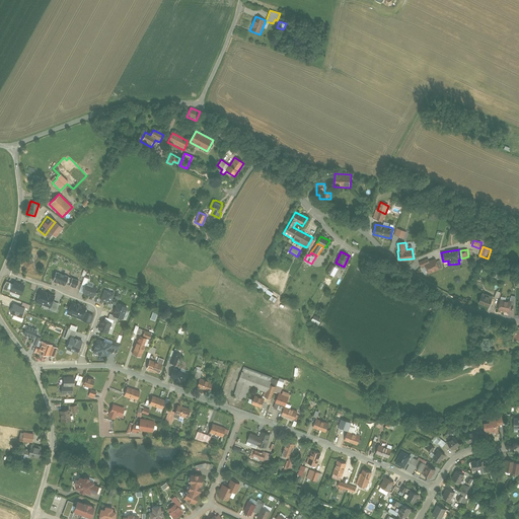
[(439,266),(436,258),(429,261),(429,258),(424,261),(426,267),(428,271),(431,269),(432,271),(435,270),(435,268),(439,266)]
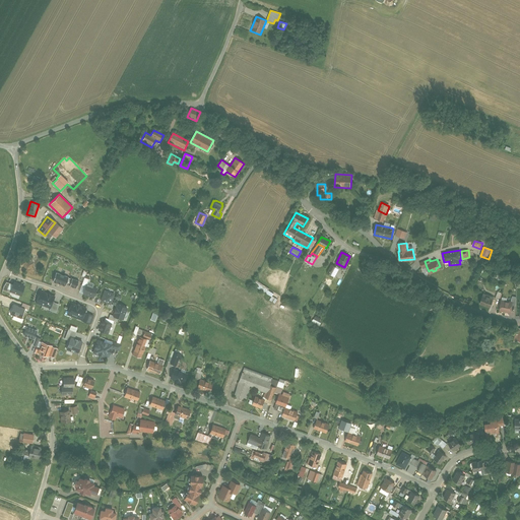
[(336,266),(332,264),(327,273),(331,275),(336,266)]
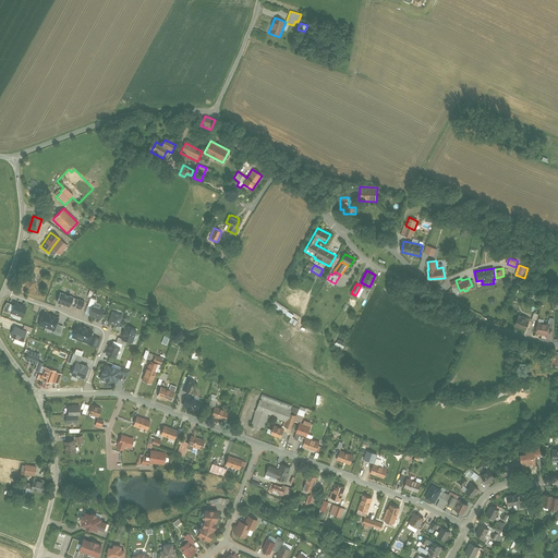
[(73,298),(60,292),(57,302),(70,307),(71,305),(73,299),(73,298)]
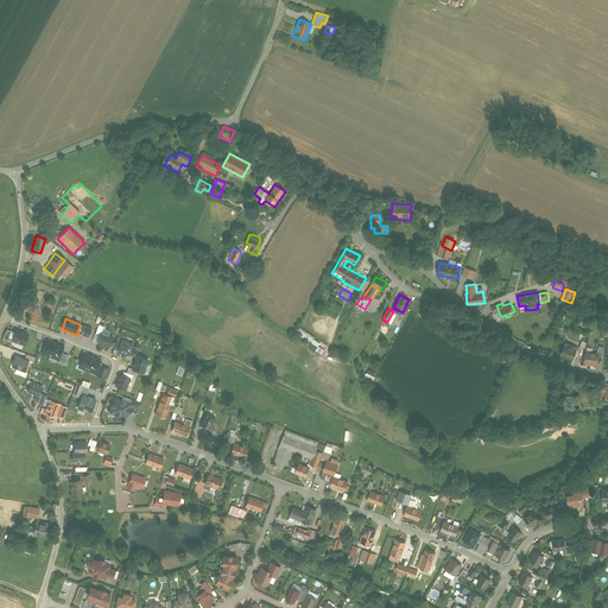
[(84,325),(84,327),(82,334),(81,335),(89,339),(92,328),(84,325)]
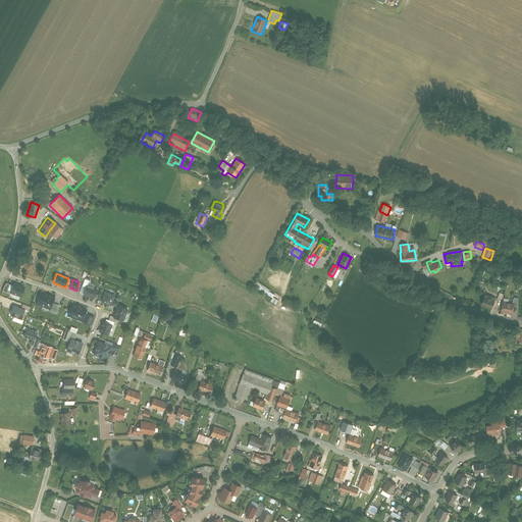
[(270,290),(257,280),(254,285),(273,298),(275,295),(269,291),(270,290)]
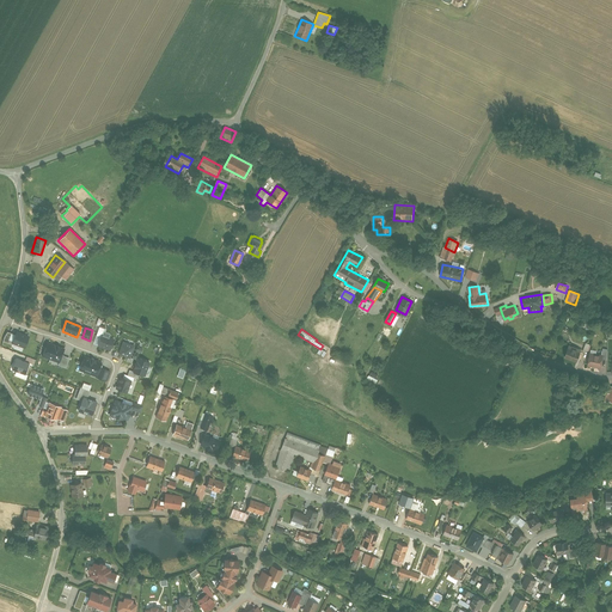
[(12,343),(16,335),(7,332),(4,342),(12,344),(12,343)]
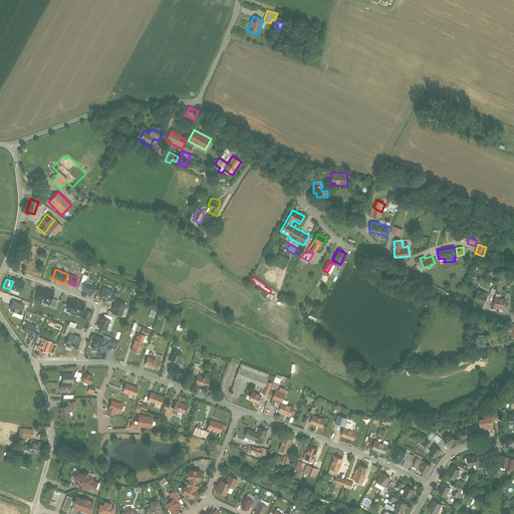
[(13,281),(10,288),(20,292),(24,283),(13,279),(13,281)]
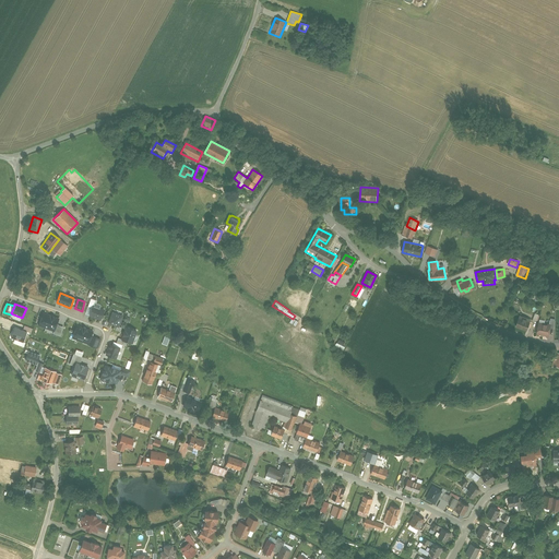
[(94,306),(93,306),(92,308),(88,317),(100,321),(105,309),(94,306)]
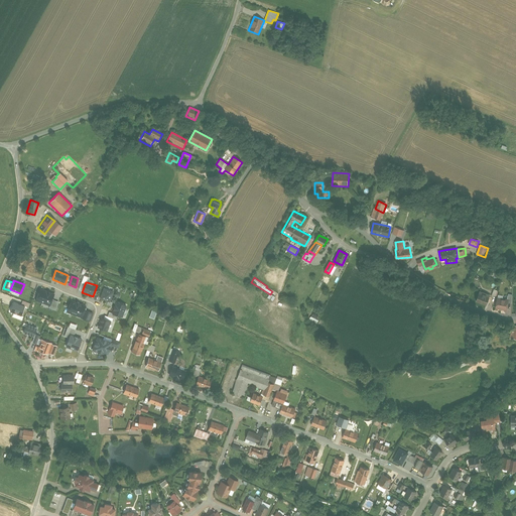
[(114,291),(104,288),(100,299),(107,301),(110,302),(114,291)]
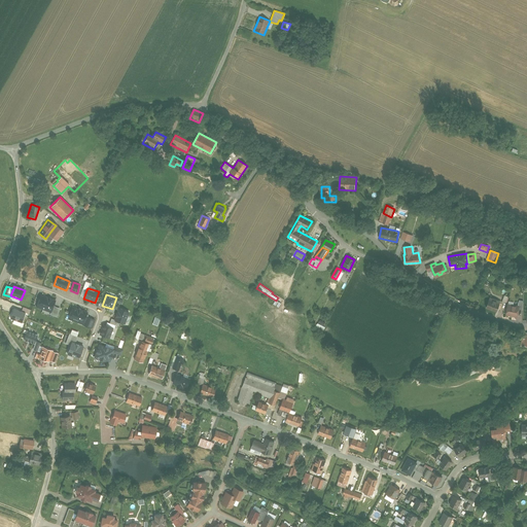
[(55,301),(41,295),(37,307),(50,312),(53,307),(55,301)]
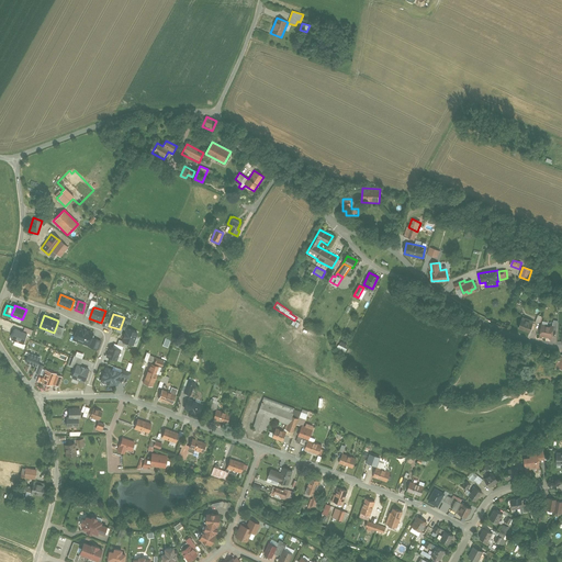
[(523,316),(518,327),(529,332),(531,327),(534,322),(534,321),(523,316)]
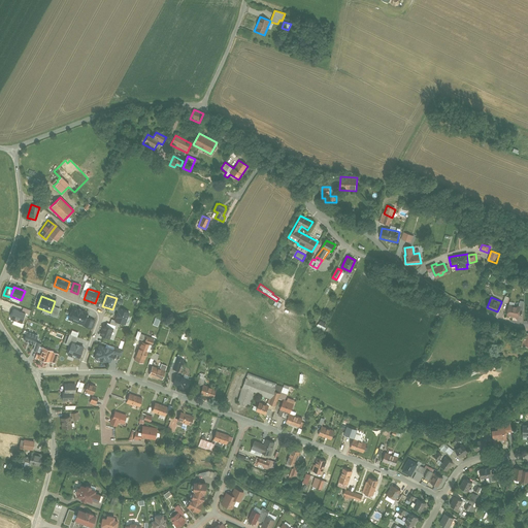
[(278,298),(276,301),(274,304),(279,307),(284,301),(278,298)]
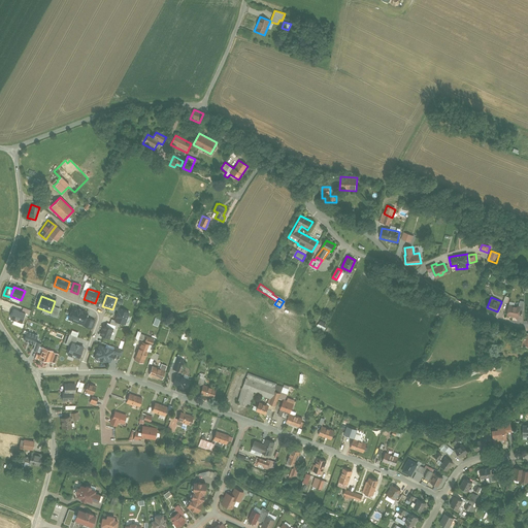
[(508,303),(506,315),(519,317),(521,309),(521,306),(519,305),(508,303)]
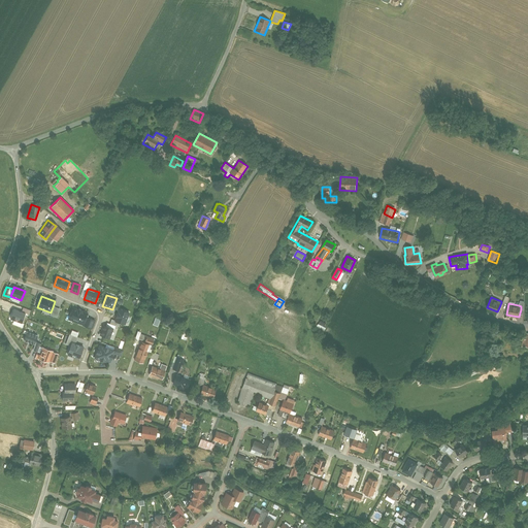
[(89,310),(71,304),(67,318),(84,324),(88,314),(89,310)]
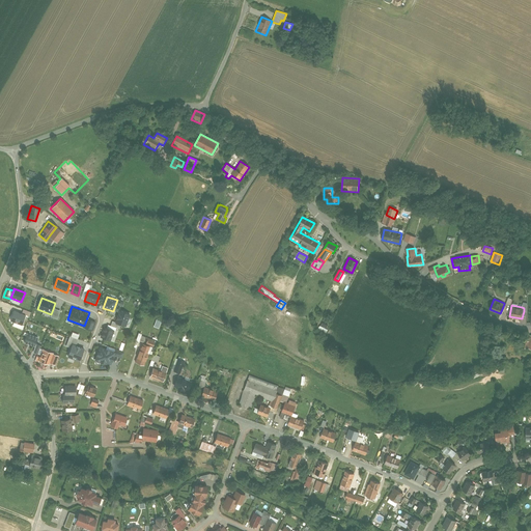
[(50,317),(57,319),(60,311),(53,309),(51,314),(50,317)]
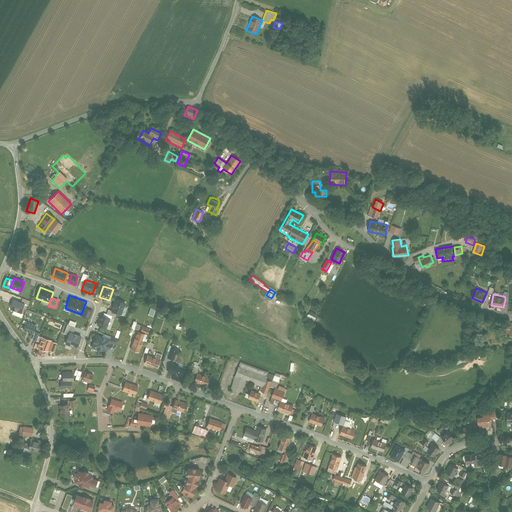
[(126,303),(116,299),(112,311),(111,312),(116,314),(121,315),(126,303)]
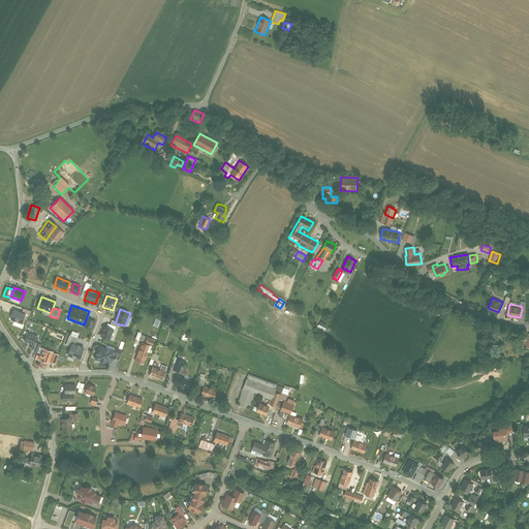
[(14,310),(11,318),(22,323),(25,314),(22,313),(14,310)]
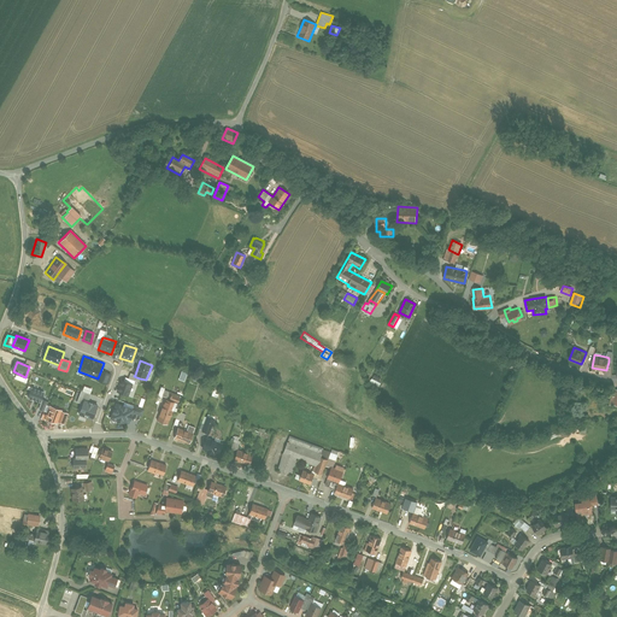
[(112,370),(103,366),(98,378),(107,382),(112,370)]
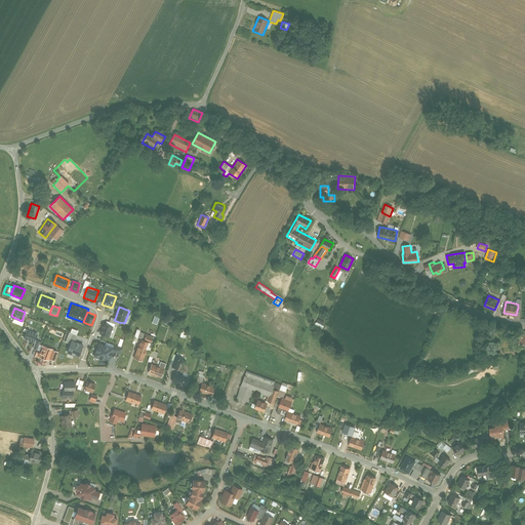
[(106,325),(103,324),(99,333),(109,337),(113,327),(106,325)]
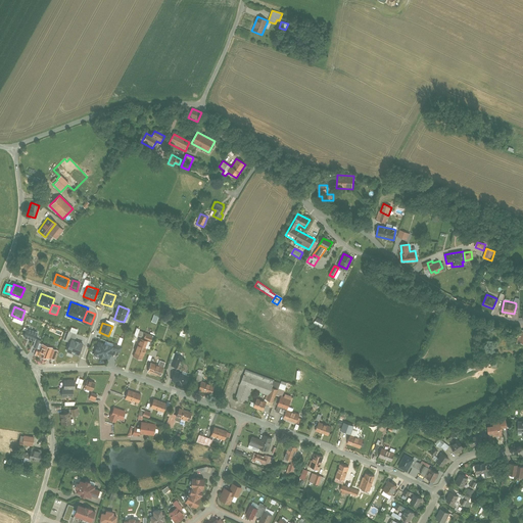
[(38,332),(28,329),(25,336),(35,341),(38,332)]
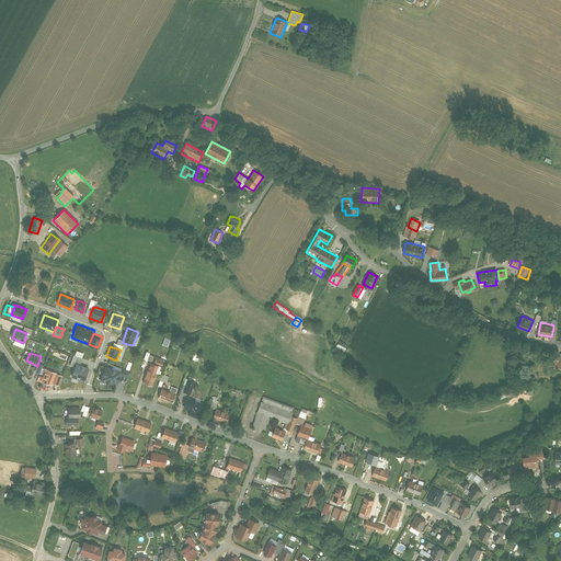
[(77,365),(80,366),(82,359),(72,356),(69,366),(76,367),(77,365)]
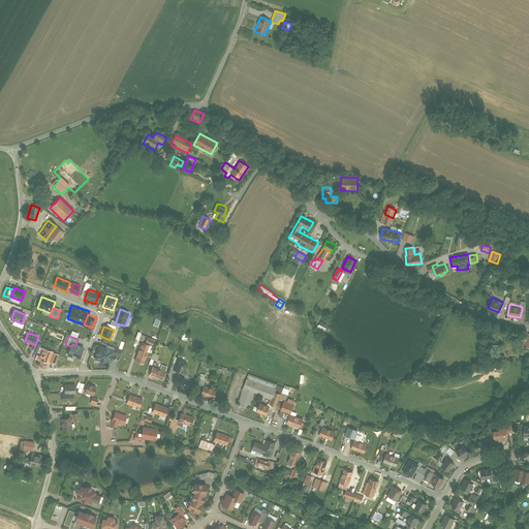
[(145,342),(142,341),(135,361),(144,364),(148,351),(151,352),(152,349),(150,348),(152,344),(145,342)]
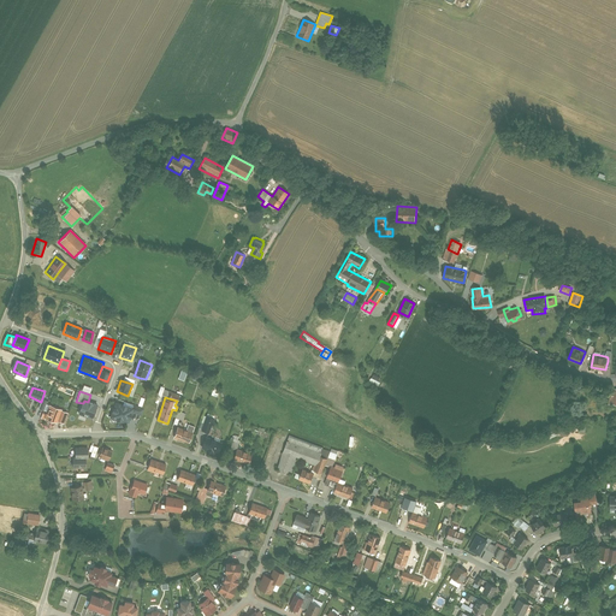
[(83,403),(78,415),(92,420),(98,406),(88,402),(84,401),(83,403)]
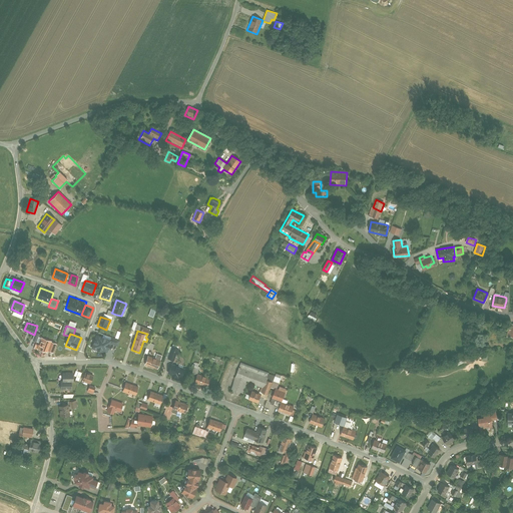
[(110,340),(96,335),(91,349),(105,354),(109,343),(110,340)]
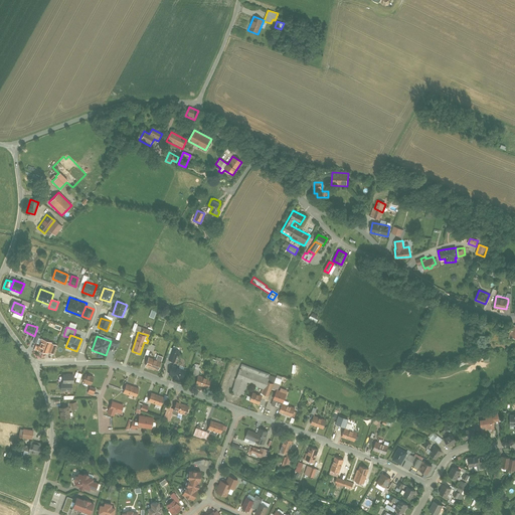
[(51,343),(41,339),(37,350),(47,354),(48,352),(51,344),(51,343)]
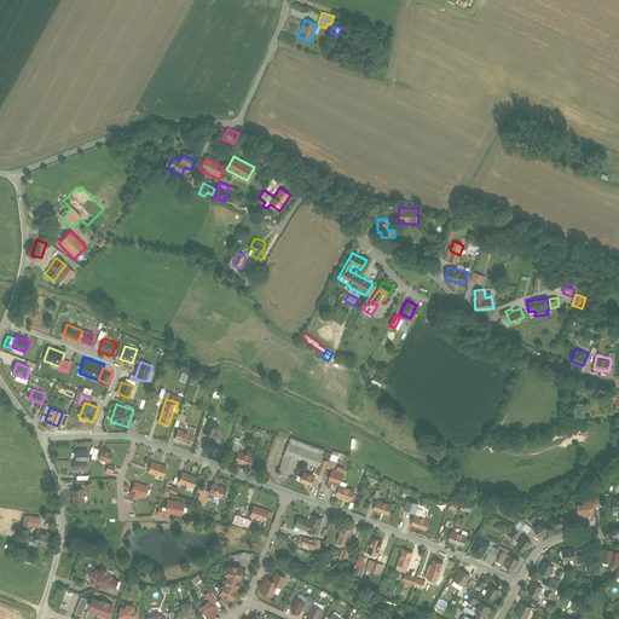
[(68,416),(62,414),(58,423),(64,426),(68,416)]
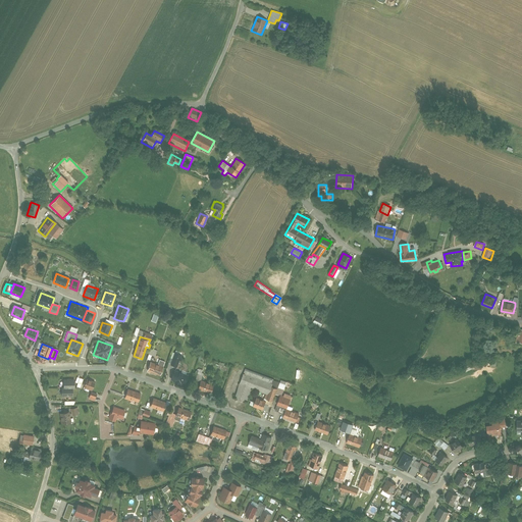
[(177,366),(181,354),(175,352),(174,353),(172,359),(171,364),(177,366)]
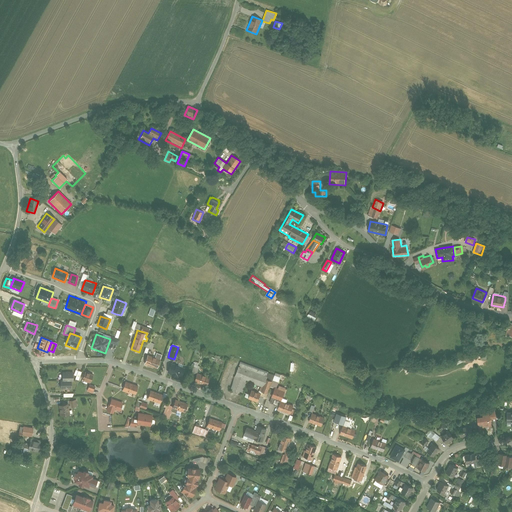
[(148,355),(145,364),(157,368),(160,359),(155,357),(148,355)]
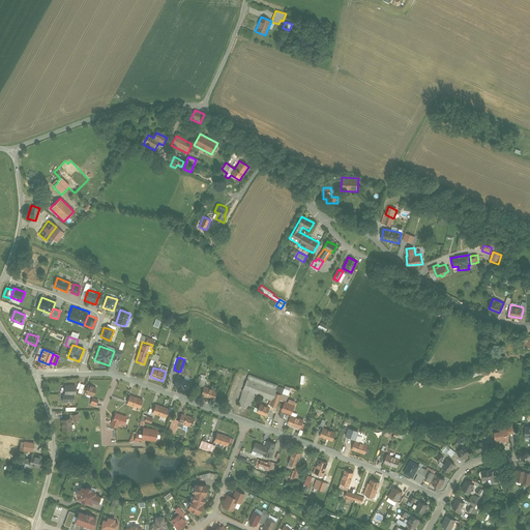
[(277,385),(249,374),(239,403),(252,407),(256,394),(270,400),(271,400),(274,392),(277,385)]
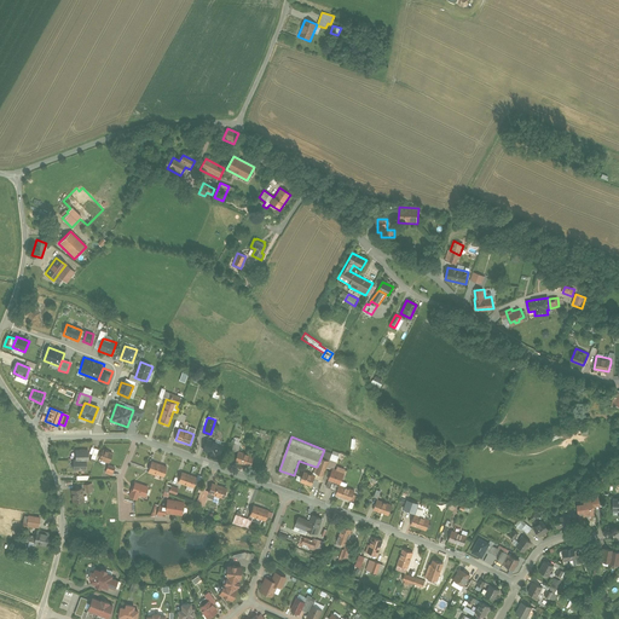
[(207,439),(202,450),(219,456),(224,445),(207,439)]
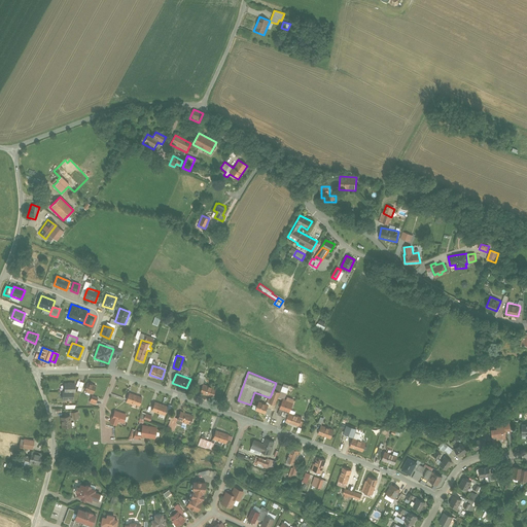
[(197,384),(202,386),(203,384),(205,377),(204,377),(200,376),(197,384)]
